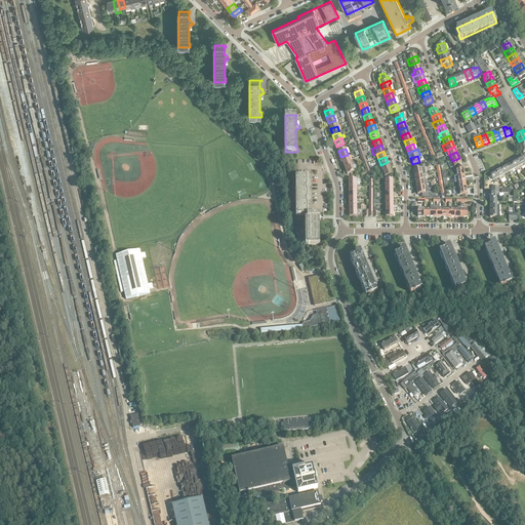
[(459,158),(452,161),(454,166),(461,164),(459,158)]
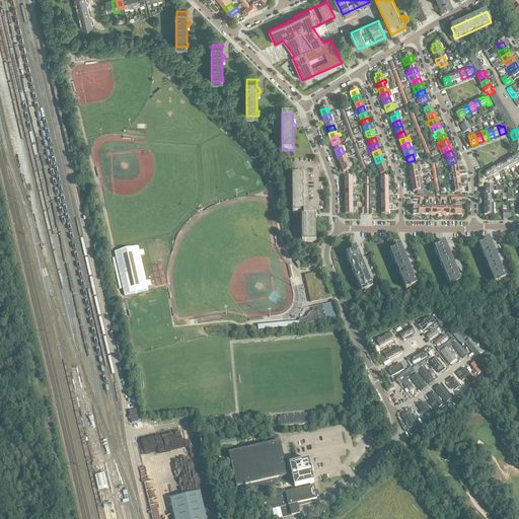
[(341,166),(351,163),(350,160),(347,161),(346,158),(339,161),(341,166)]
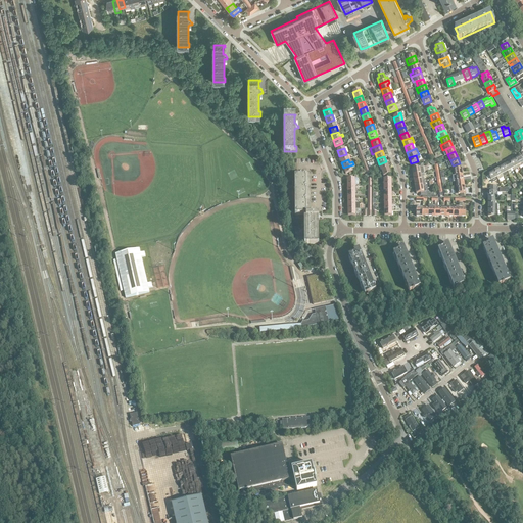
[(519,168),(515,159),(510,162),(513,169),(514,171),(519,168)]
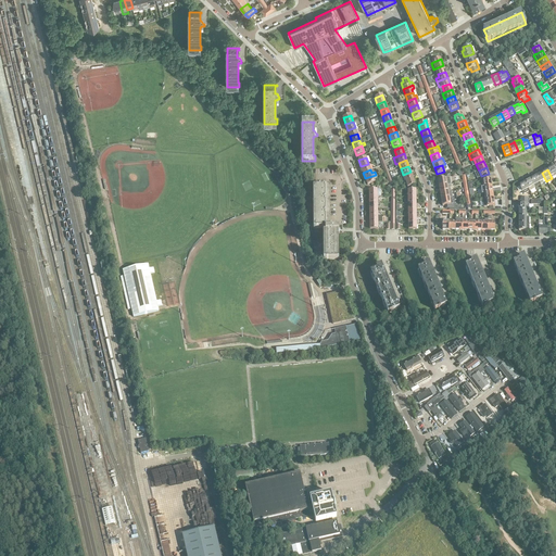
[(411,172),(403,175),(405,181),(413,178),(411,172)]
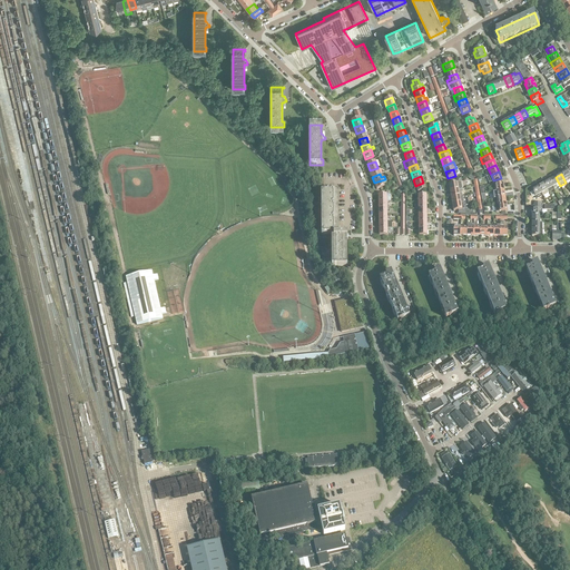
[(550,180),(554,189),(557,188),(556,185),(559,184),(556,177),(550,180)]
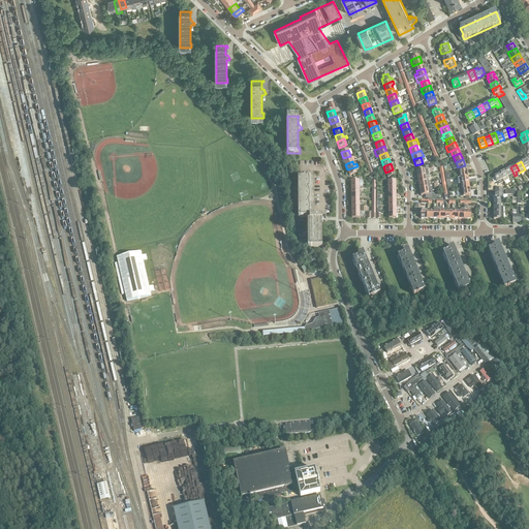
[(358,166),(347,169),(350,176),(356,174),(355,170),(360,169),(359,166),(358,166)]
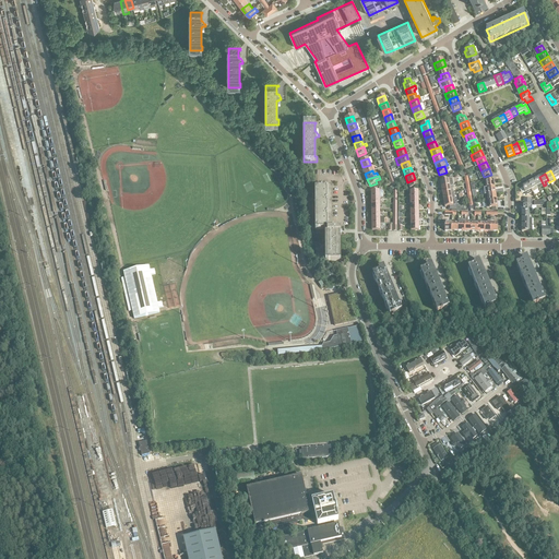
[(538,189),(544,186),(539,177),(533,180),(537,187),(538,189)]
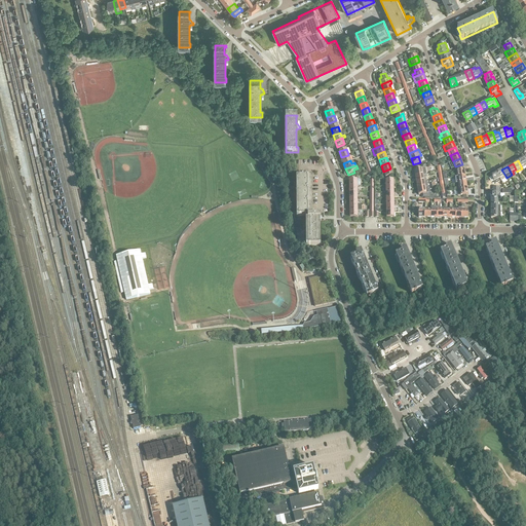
[(414,170),(415,177),(425,175),(426,175),(425,167),(422,168),(414,170)]
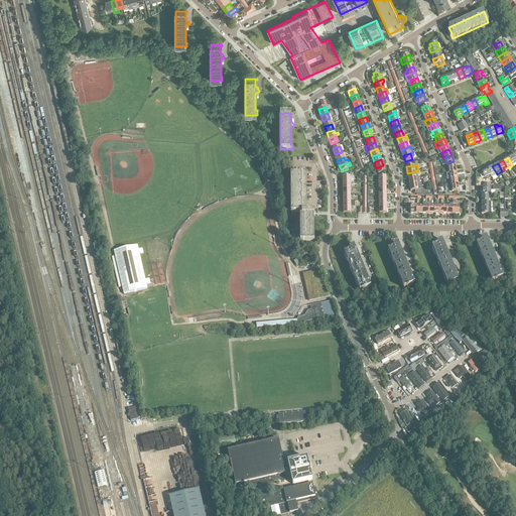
[(386,171),(383,165),(376,168),(378,173),(386,171)]
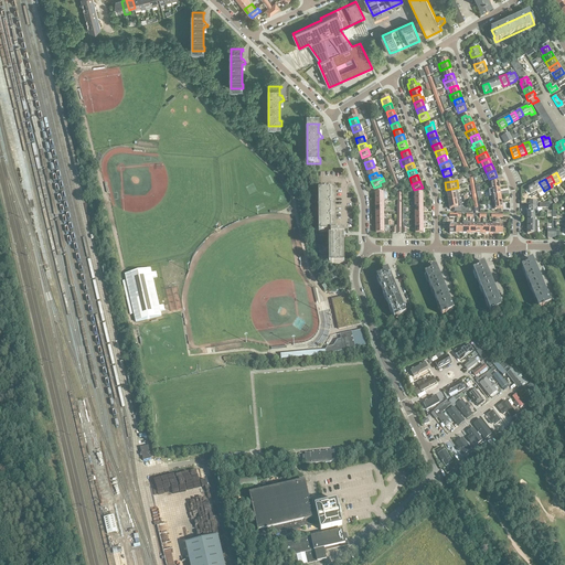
[(533,185),(536,192),(543,189),(539,182),(533,185)]
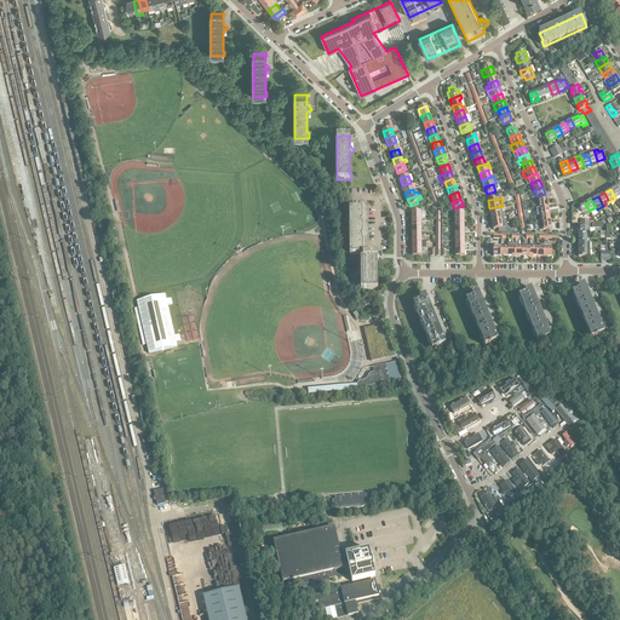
[(590,213),(589,211),(585,204),(579,207),(584,217),(590,213)]
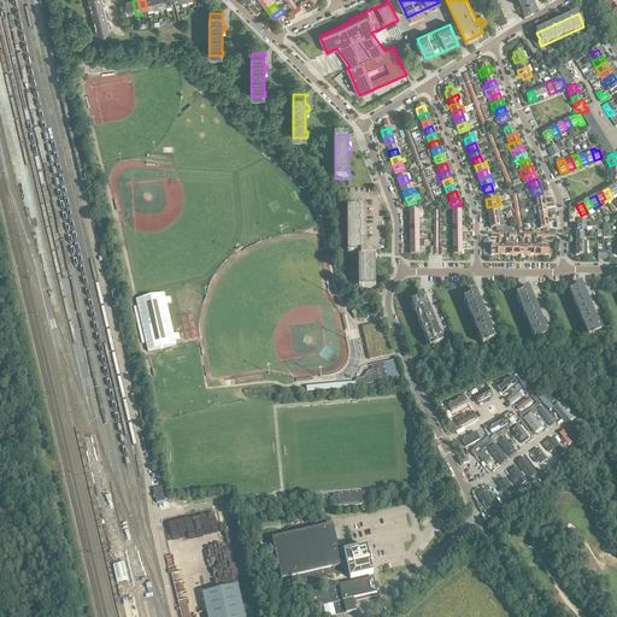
[(366,253),(366,207),(348,207),(348,254),(362,254),(362,257),(359,257),(359,288),(376,288),(376,258),(376,256),(376,253),(366,253)]
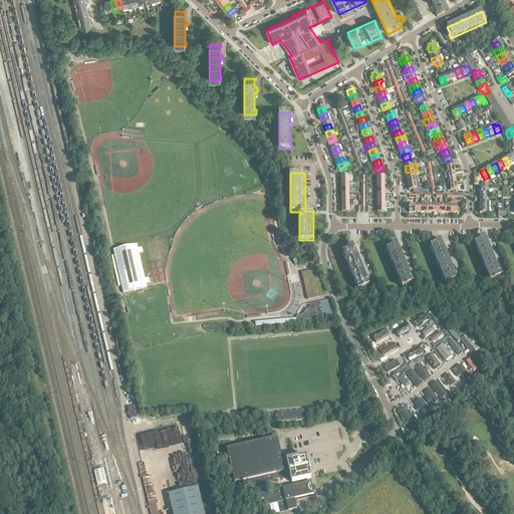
[(418,183),(416,183),(409,184),(410,191),(412,190),(413,193),(420,193),(418,183)]
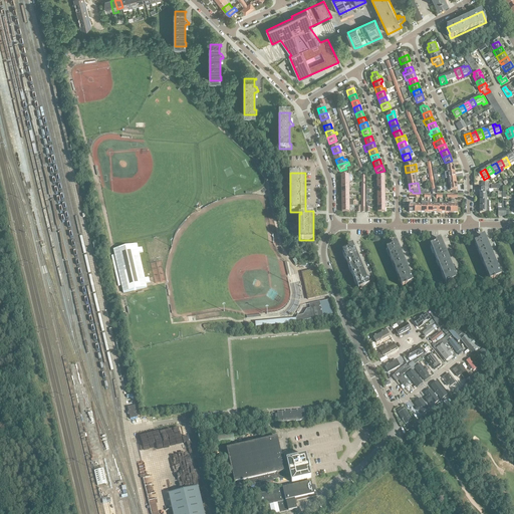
[(457,184),(449,185),(451,193),(456,193),(456,190),(458,190),(457,184)]
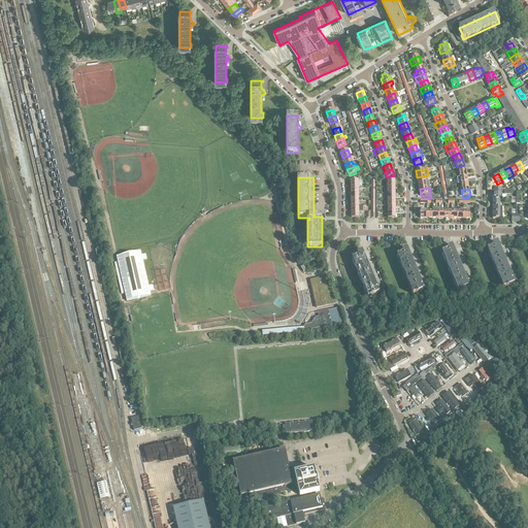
[(493,194),(493,200),(499,200),(502,200),(502,194),(501,194),(501,191),(494,191),(494,194),(493,194)]
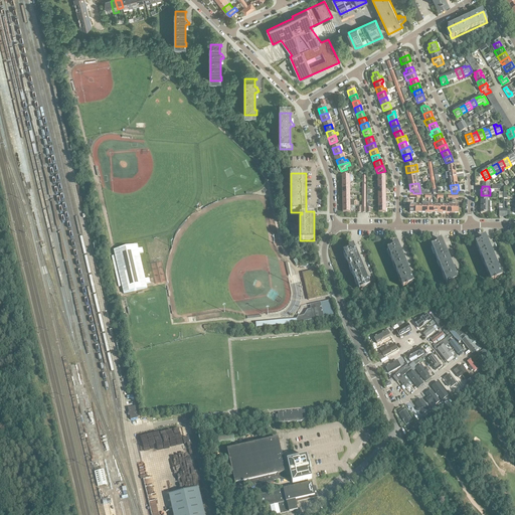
[(496,280),(502,277),(485,236),(475,240),(476,242),(475,243),(491,282),(494,281),(496,280)]
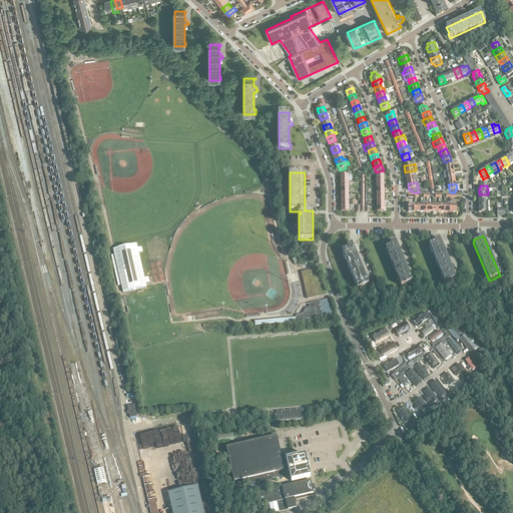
[(454,275),(440,238),(429,242),(430,244),(445,284),(447,283),(450,282),(456,279),(455,278),(460,276),(459,273),(454,275)]
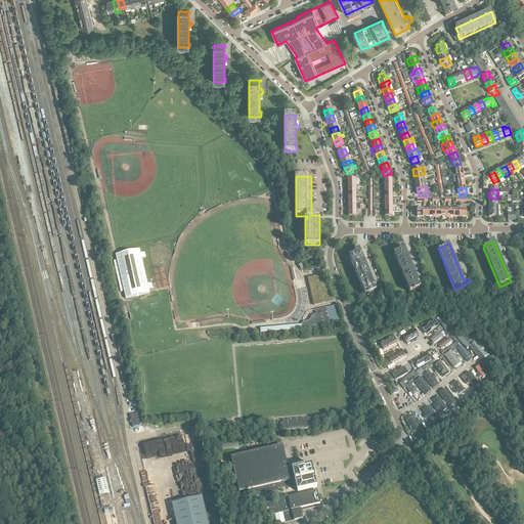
[(421,288),(404,247),(394,251),(395,253),(394,253),(410,293),(412,291),(413,292),(416,291),(415,291),(421,288)]
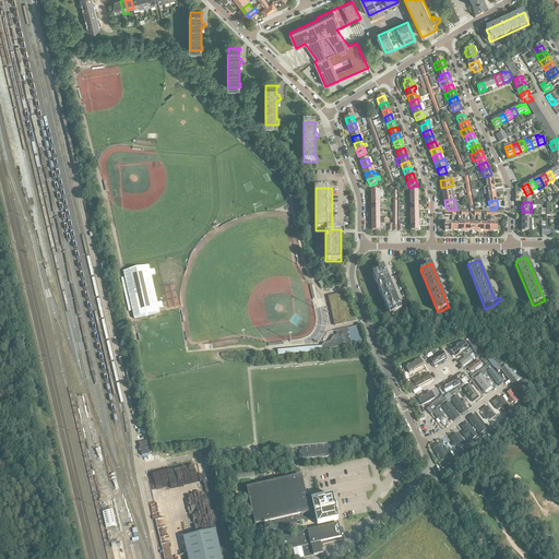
[(149,266),(123,272),(134,319),(159,313),(158,309),(163,308),(162,302),(157,304),(151,276),(155,275),(154,270),(150,271),(149,266)]
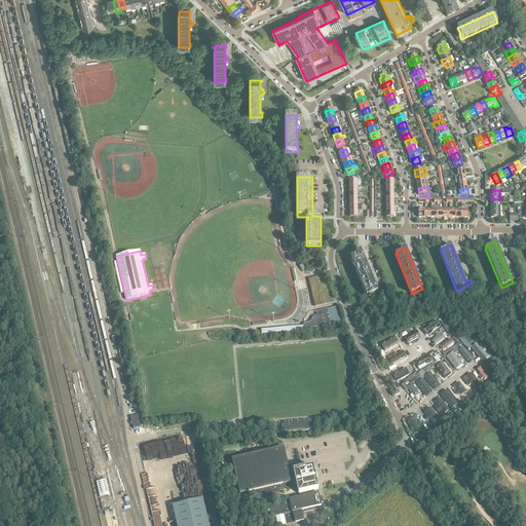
[(376,288),(361,251),(350,255),(351,257),(350,257),(367,296),(368,296),(369,296),(371,295),(378,292),(378,291),(382,289),(381,286),(376,288)]
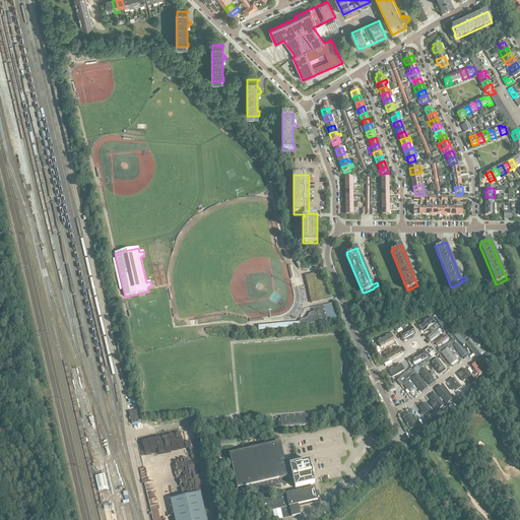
[(322,272),(306,276),(312,303),(331,299),(322,272)]
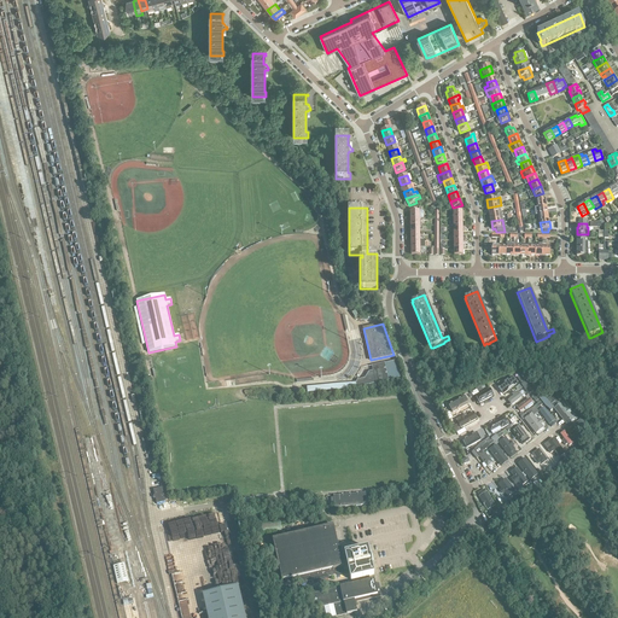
[(402,377),(398,362),(398,361),(398,360),(385,363),(372,366),(372,367),(373,371),(375,384),(389,380),(402,377)]
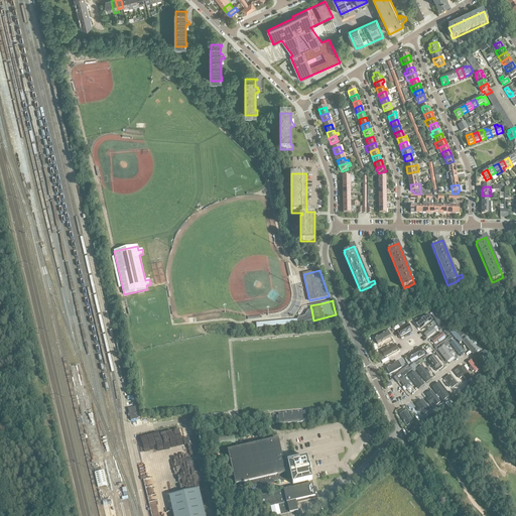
[(297,319),(298,324),(313,320),(311,309),(307,310),(304,316),(298,317),(297,319)]
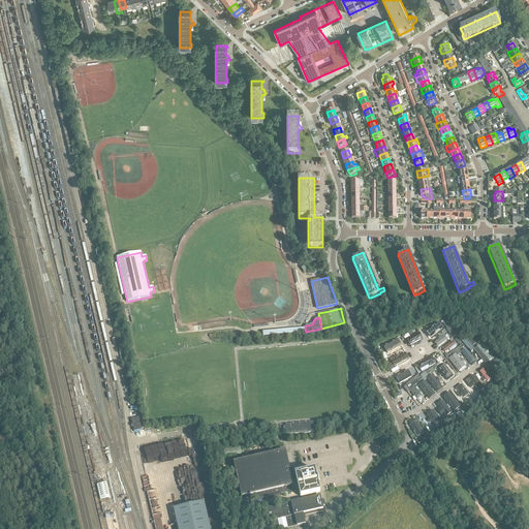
[(443,328),(439,321),(427,332),(431,337),(443,328)]
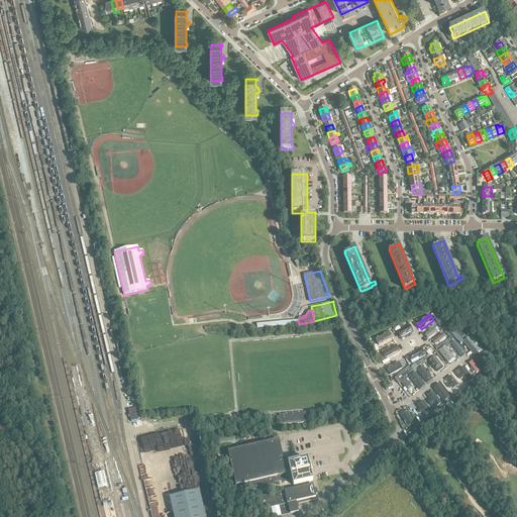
[(414,331),(411,324),(397,331),(400,337),(414,331)]
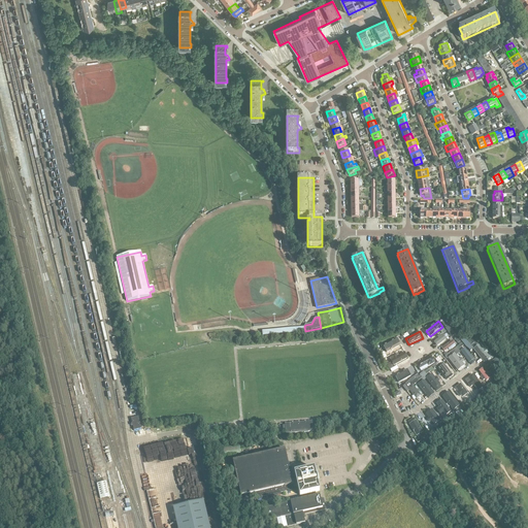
[(446,331),(433,340),(437,345),(449,336),(446,331)]
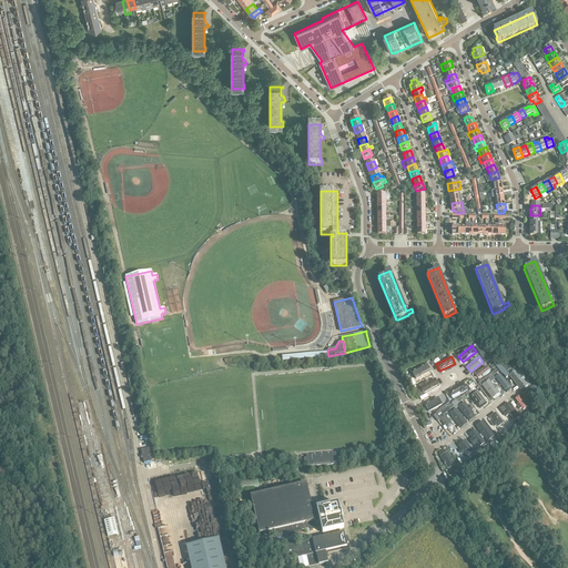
[(505,377),(508,375),(515,369),(509,362),(503,367),(499,364),(496,366),(499,372),(501,374),(503,375),(505,377)]
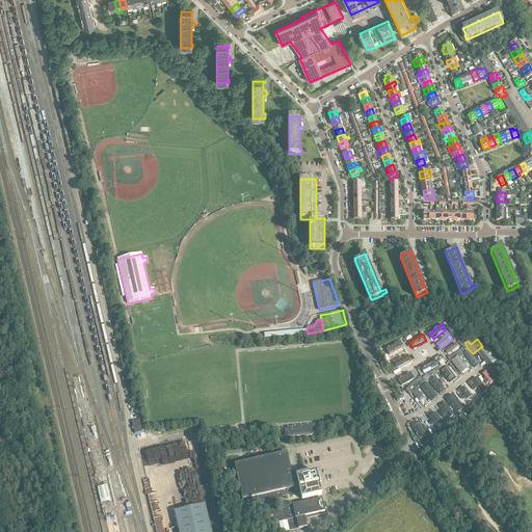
[(404,347),(401,340),(387,347),(390,353),(404,347)]
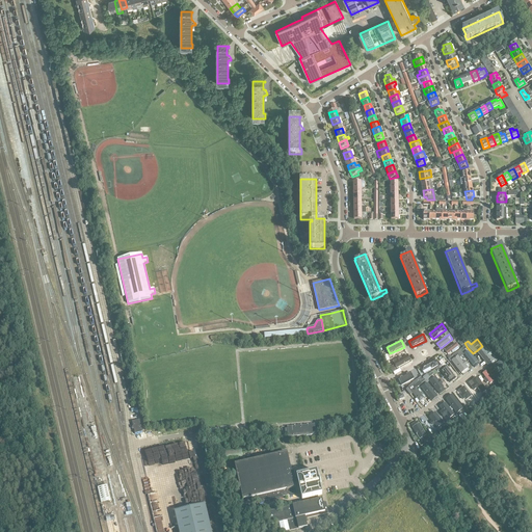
[(456,343),(444,352),(447,357),(459,348),(456,343)]
